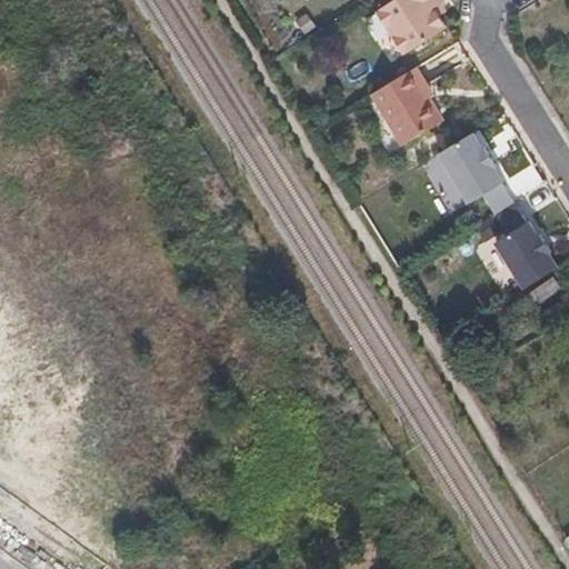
[(375,0),(407,51),(447,27),(440,15),(435,5),(441,0),(375,0)]
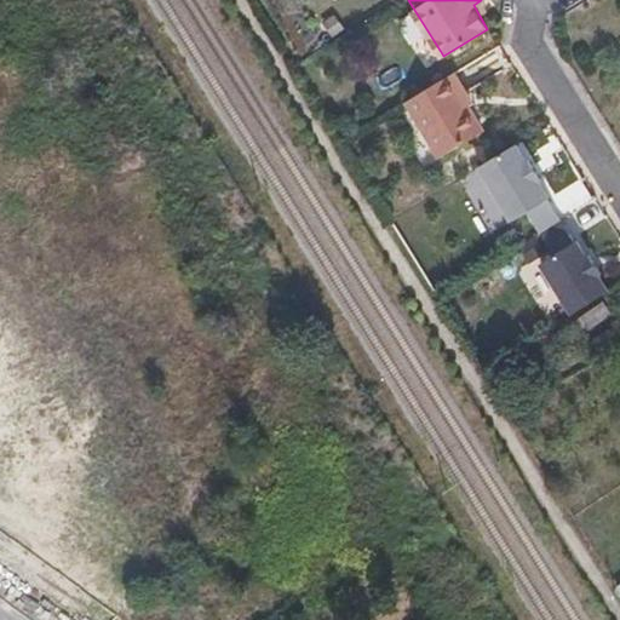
[(488,11),(481,0),(474,5),(480,16),(488,11)]
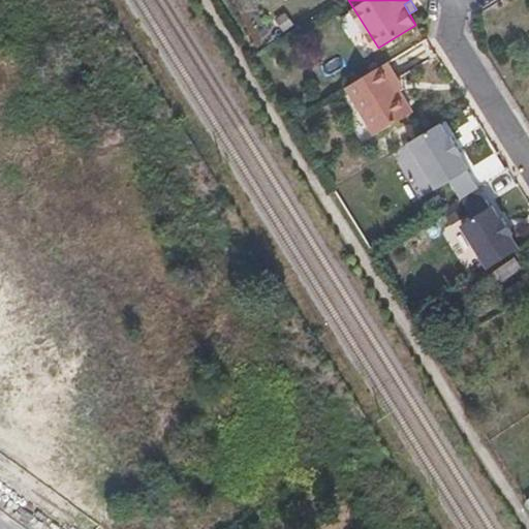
[(387,61),(348,84),(376,132),(412,112),(399,89),(394,81),(398,79),(387,61)]
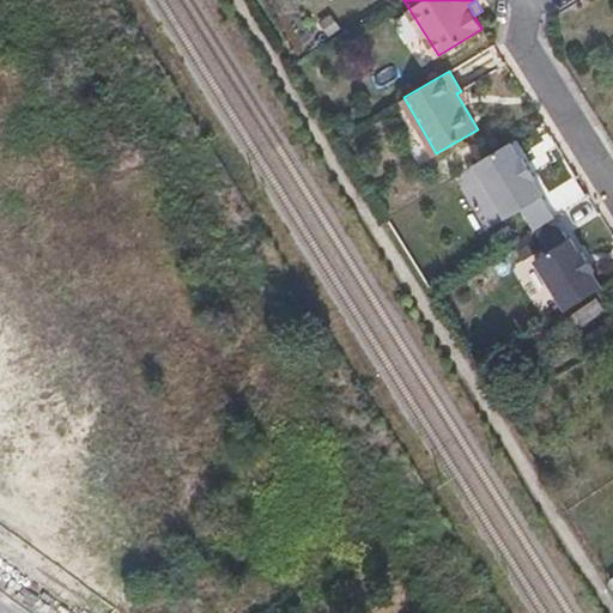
[(466,101),(461,91),(456,93),(462,103),(466,101)]
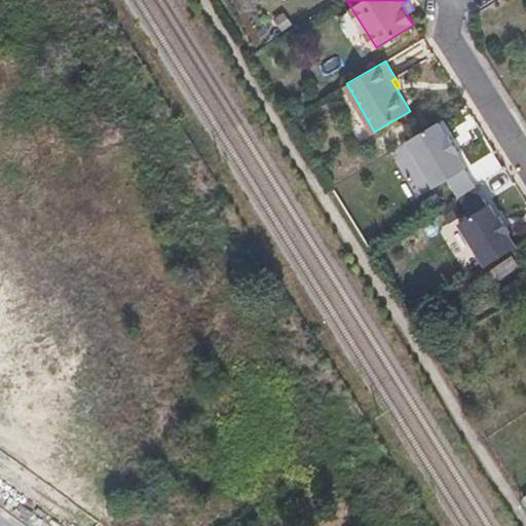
[(441,120),(406,141),(434,188),(468,167),(441,120)]
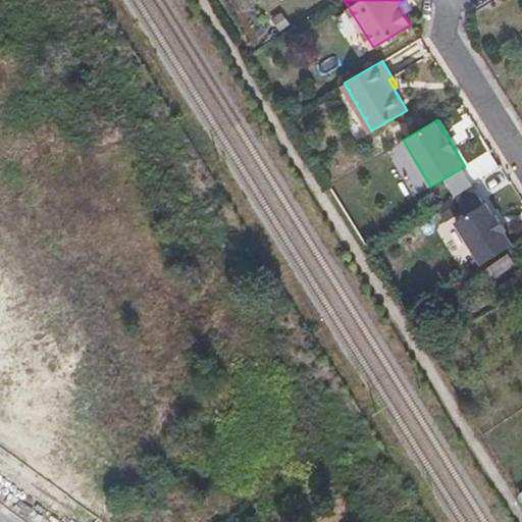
[(510,244),(481,201),(449,222),(478,265),(510,244)]
